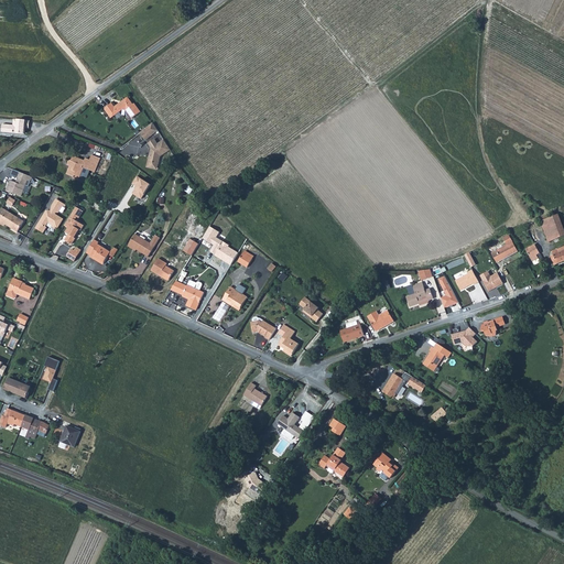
[(102,109),(110,118),(121,109),(125,110),(131,119),(139,112),(133,102),(131,104),(127,97),(114,107),(110,102),(102,109)]
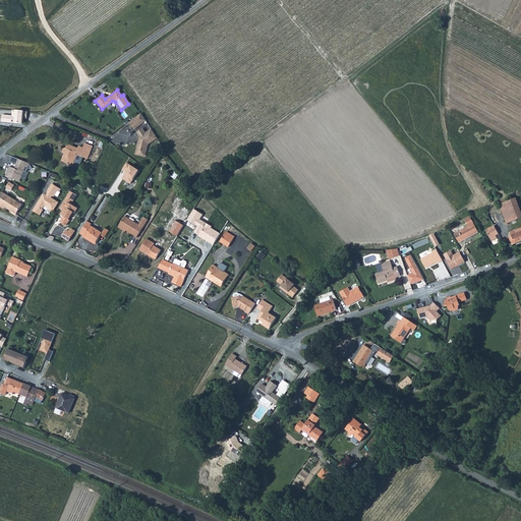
[(140,114),(128,123),(133,128),(145,120),(140,114)]
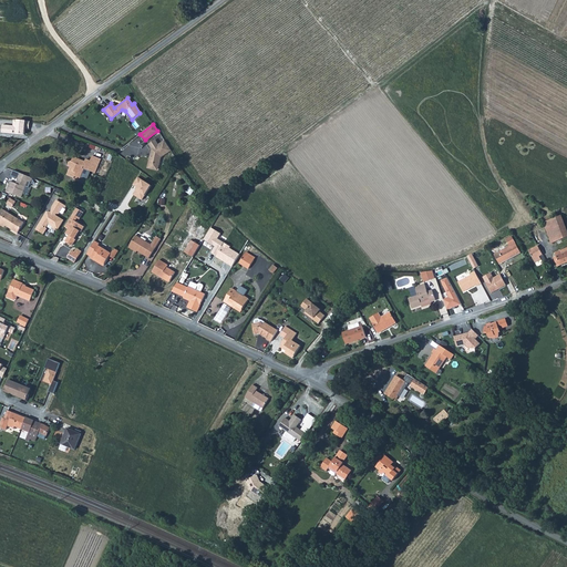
[(151,169),(153,164),(157,165),(160,156),(169,150),(164,142),(163,141),(157,144),(154,140),(147,144),(151,148),(146,168),(151,169)]
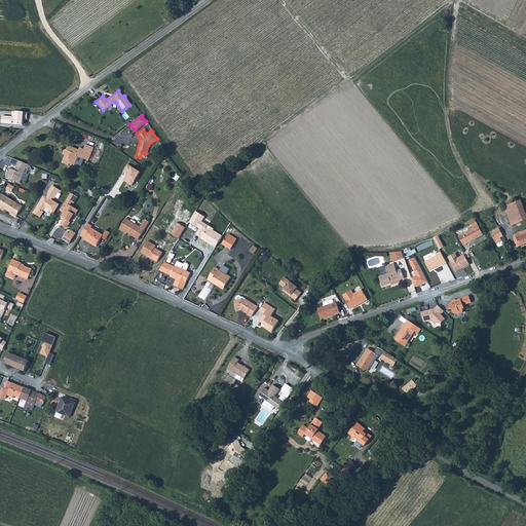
[(65,149),(64,149),(62,154),(67,157),(66,158),(65,159),(64,159),(62,163),(68,165),(67,166),(72,168),(75,162),(73,161),(75,156),(86,160),(91,148),(84,145),(82,149),(78,148),(77,149),(67,145),(65,149)]
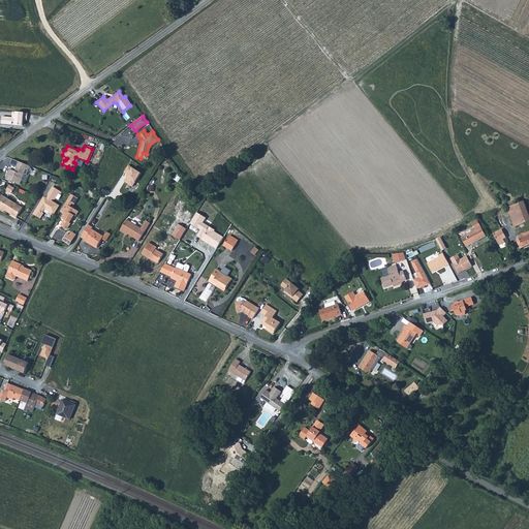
[(29,166),(19,161),(14,172),(9,169),(5,179),(20,184),(26,168),(28,169),(29,166)]
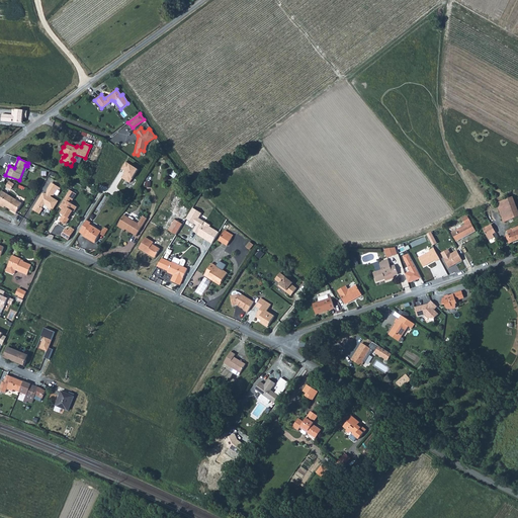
[(126,162),(121,169),(125,171),(121,178),(130,183),(139,170),(126,162)]
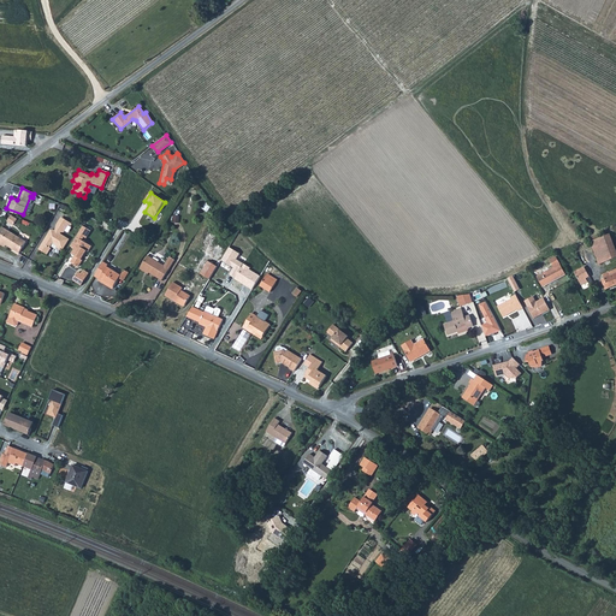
[(60,218),(58,221),(66,227),(67,227),(70,224),(60,218)]
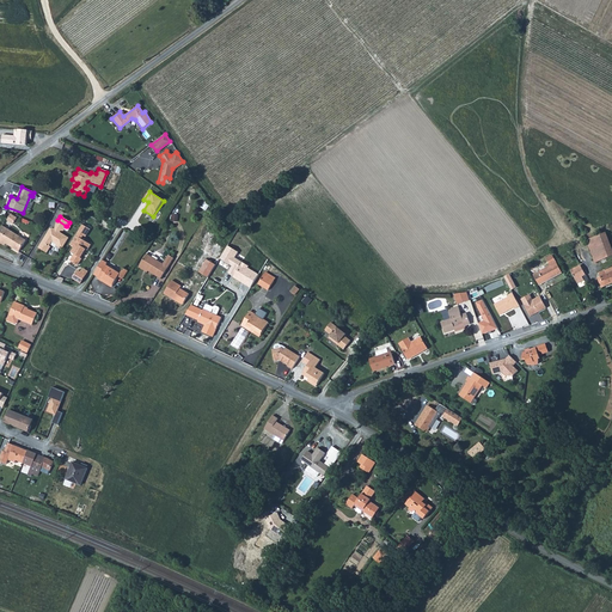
[(49,230),(38,249),(46,254),(49,246),(51,242),(56,245),(55,246),(60,250),(67,238),(59,233),(59,231),(62,231),(66,226),(57,220),(55,222),(54,230),(49,230)]
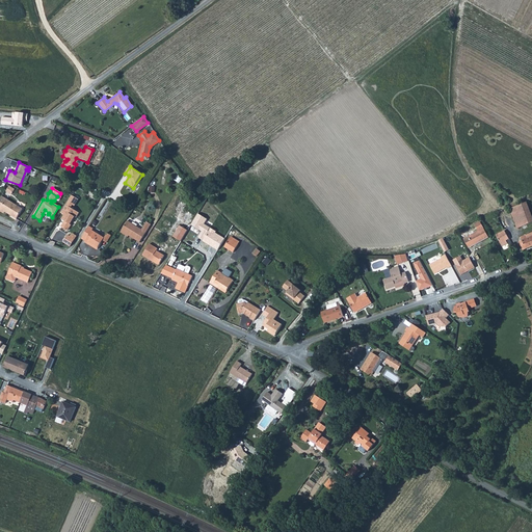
[(71,195),(67,202),(72,205),(74,206),(78,200),(71,195)]
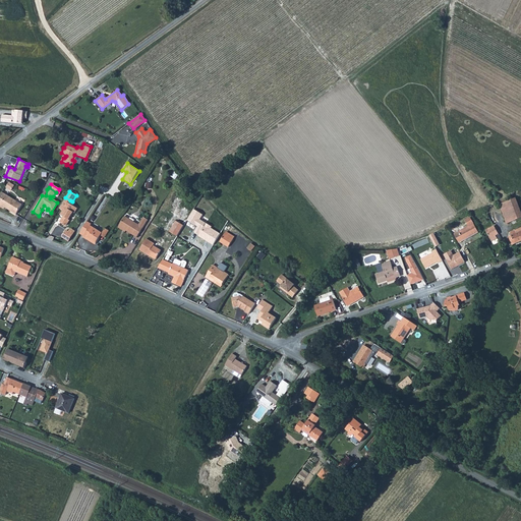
[(15,215),(21,205),(2,192),(0,194),(0,207),(3,209),(4,208),(15,215)]
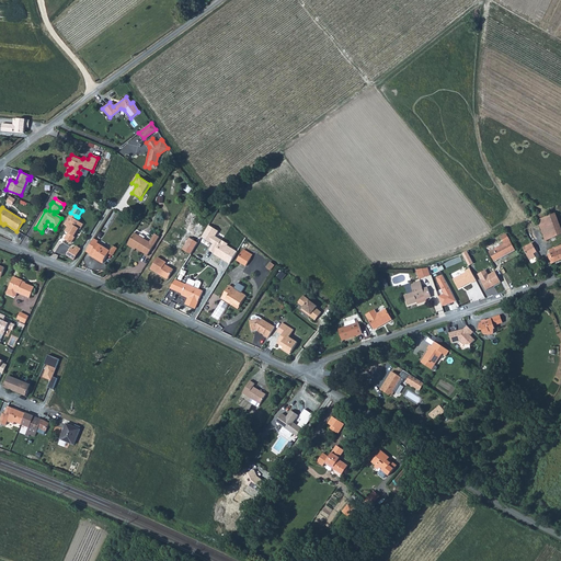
[(107,226),(112,228),(117,214),(113,212),(107,226)]
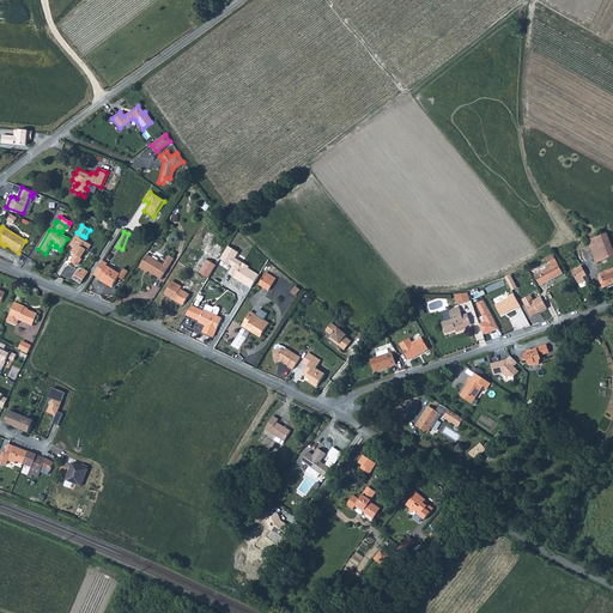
[(587,241),(596,263),(601,261),(607,259),(612,256),(612,248),(607,234),(598,237),(595,232),(586,237),(587,241)]
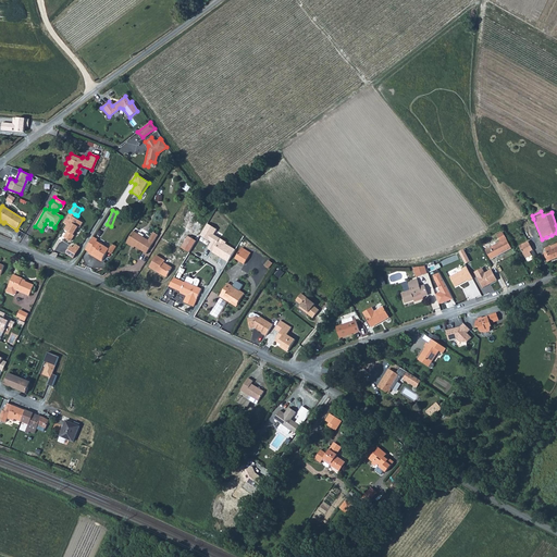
[(78,226),(82,222),(73,217),(69,214),(63,223),(66,225),(64,230),(66,231),(63,237),(70,242),(73,235),(73,234),(77,226),(78,226)]
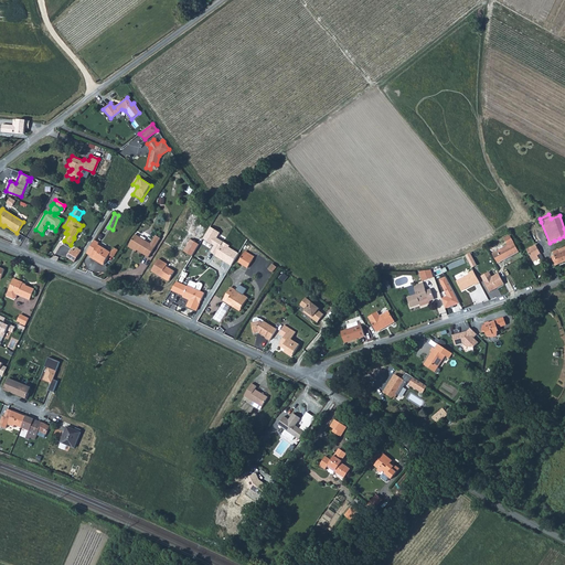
[(210,226),(202,238),(214,246),(211,252),(215,255),(224,242),(217,237),(220,233),(210,226)]
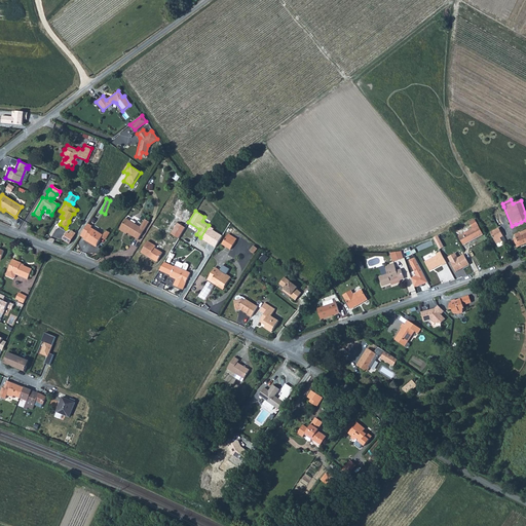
[(222,231),(230,222),(225,217),(217,226),(222,231)]
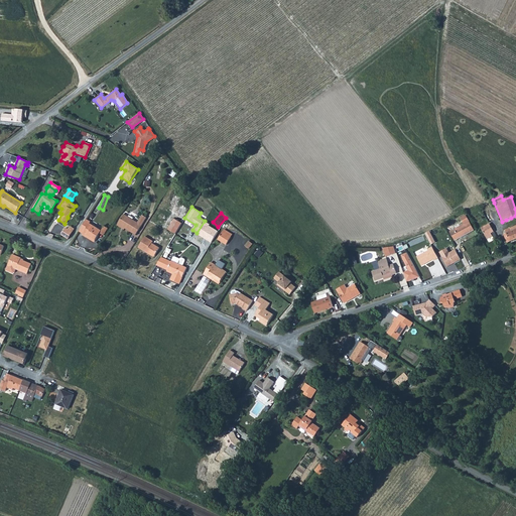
[(117,223),(124,228),(134,234),(142,222),(145,218),(140,215),(138,220),(136,223),(122,215),(117,223)]
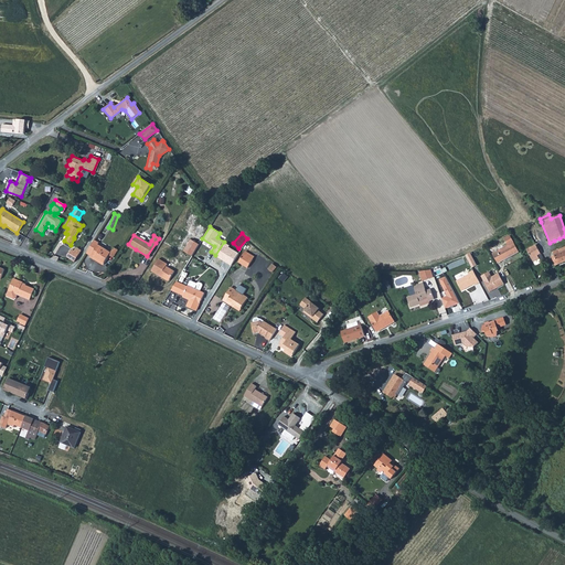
[(504,240),(508,246),(503,248),(509,257),(518,253),(510,237),(504,240)]
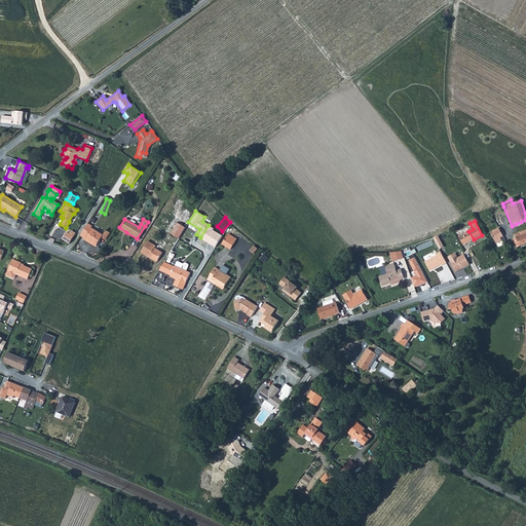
[(85,237),(84,238),(87,240),(89,238),(98,242),(103,233),(91,226),(92,225),(88,223),(81,235),(85,237)]
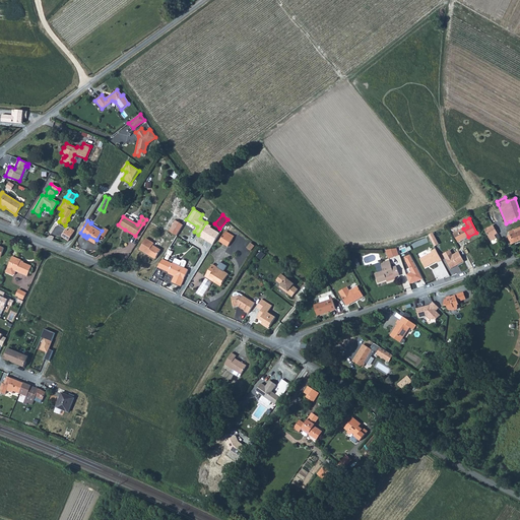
[(176,237),(182,225),(175,221),(169,233),(176,237)]
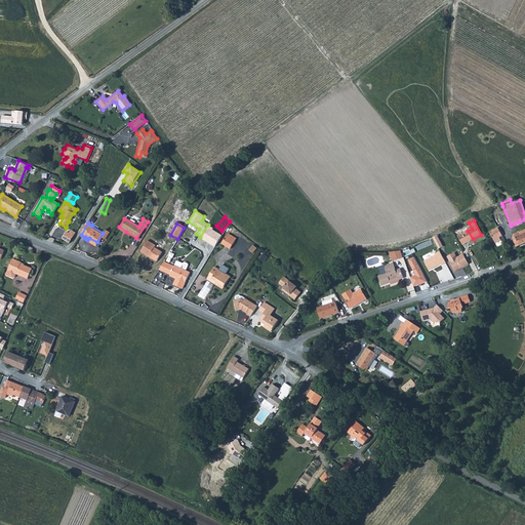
[(200,237),(200,238),(215,247),(221,236),(212,230),(213,229),(208,225),(200,237)]
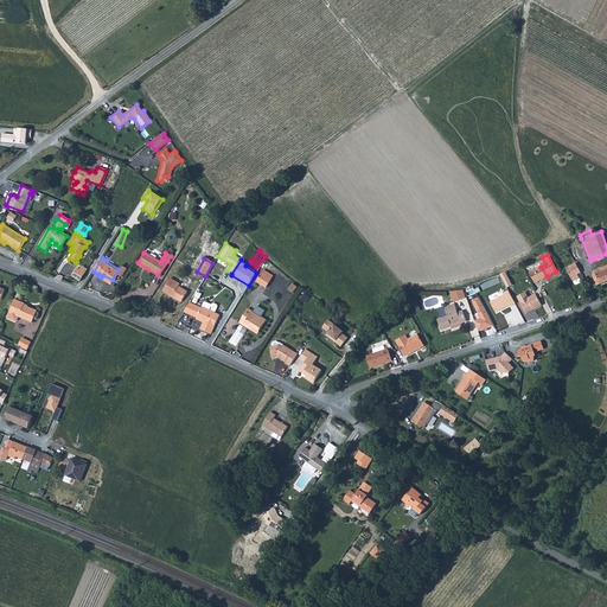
[(576,276),(579,280),(580,282),(585,280),(575,264),(566,269),(572,279),(576,276)]
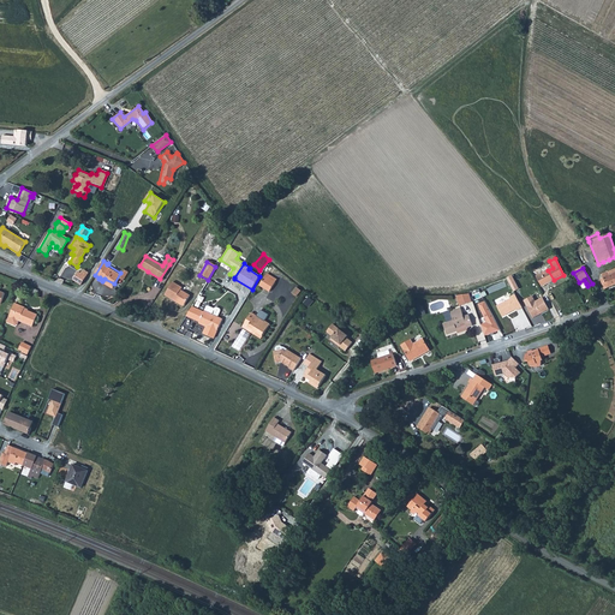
[(554,280),(548,270),(536,276),(542,287),(554,280)]
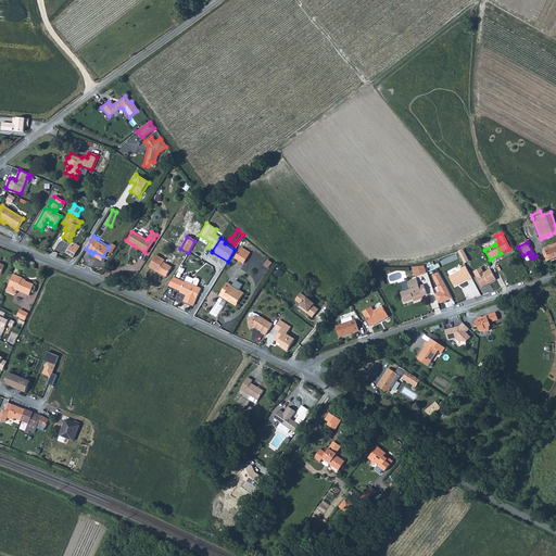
[(66,252),(73,256),(77,250),(73,247),(71,245),(66,252)]
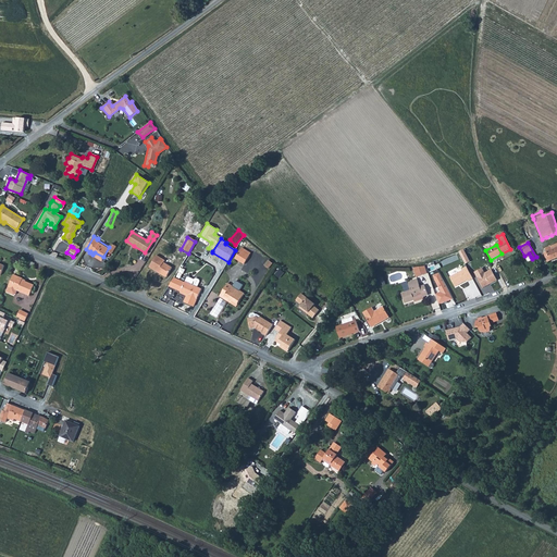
[(542,254),(547,264),(556,259),(556,254),(554,246),(549,247),(552,250),(542,254)]
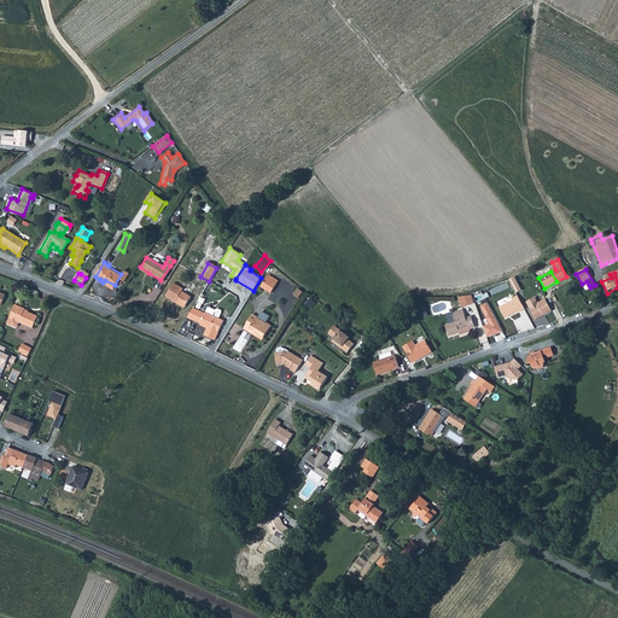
[(264,277),(260,285),(270,292),(275,283),(264,277)]
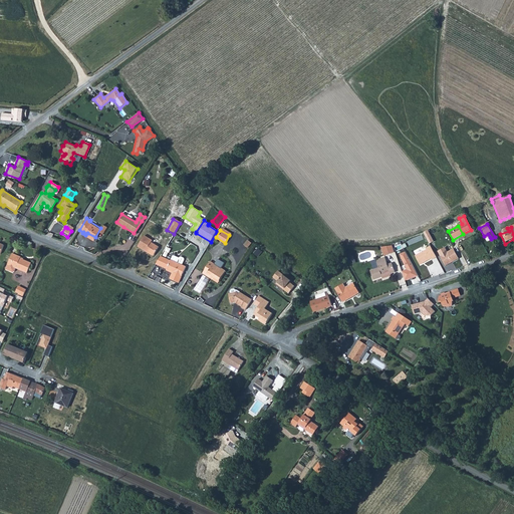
[(434,241),(428,230),(424,232),(430,243),(434,241)]
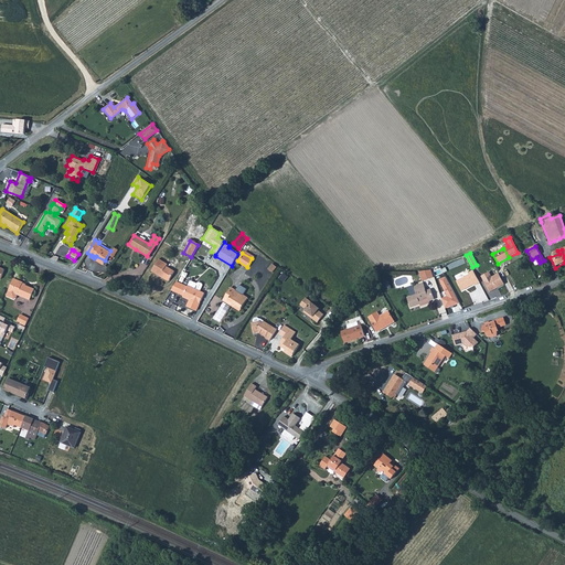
[(167,265),(158,259),(150,272),(159,276),(160,275),(169,280),(174,272),(166,266),(167,265)]
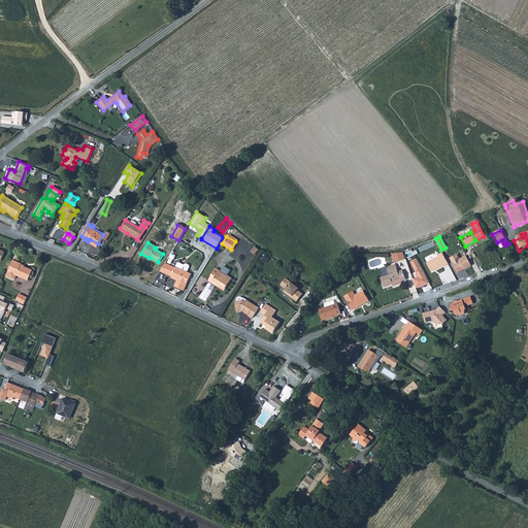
[(393,254),(395,262),(406,259),(404,253),(393,254)]
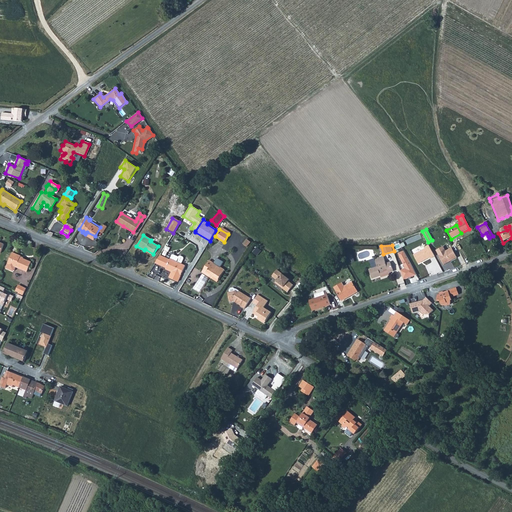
[(436,257),(430,246),(425,249),(425,250),(415,255),(419,264),(430,259),(431,260),(436,257)]
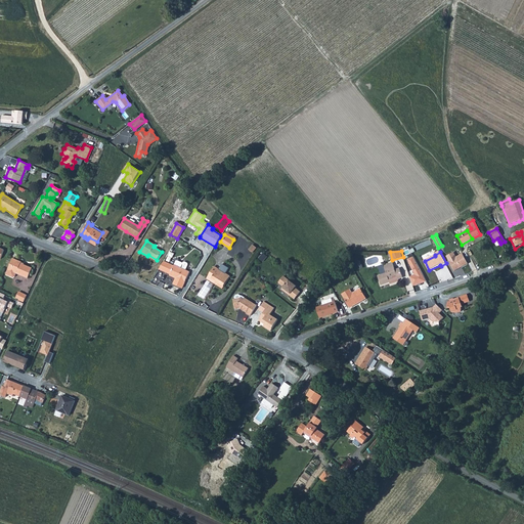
[(468,263),(463,253),(449,260),(454,270),(468,263)]
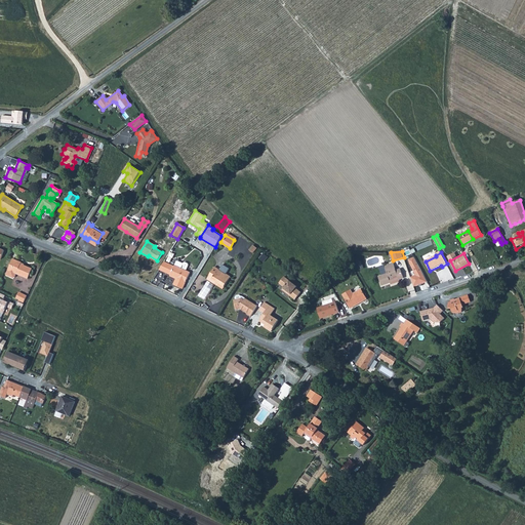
[(11,272),(16,259),(12,258),(7,271),(11,272)]
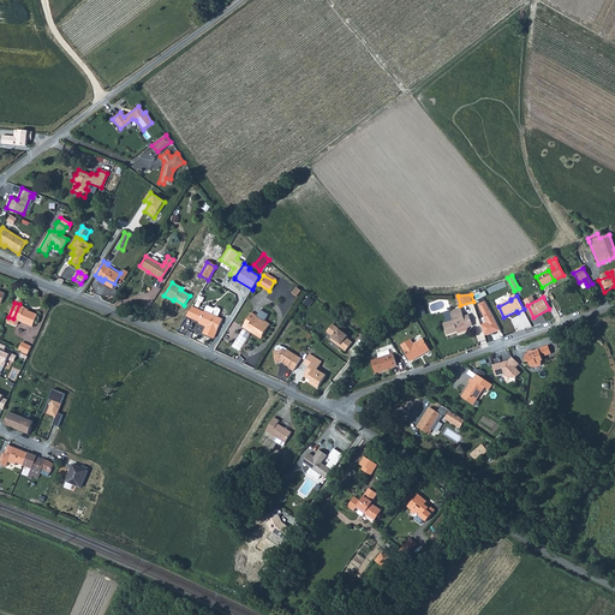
[(24,309),(25,306),(19,304),(13,318),(33,327),(39,314),(24,309)]
